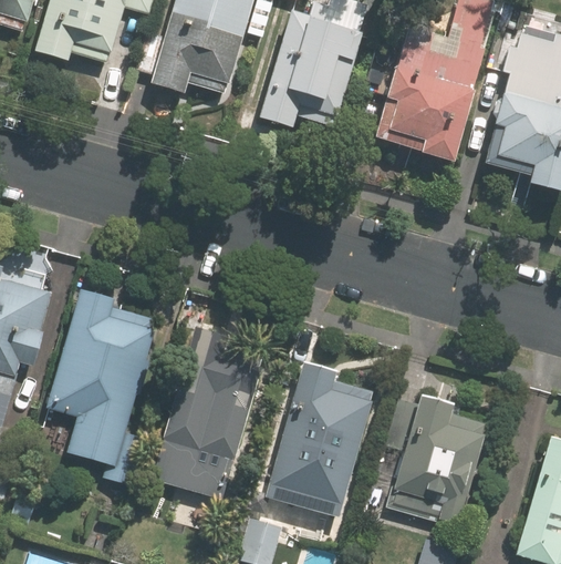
[(0,0),(0,23),(23,31),(31,0),(0,0)]
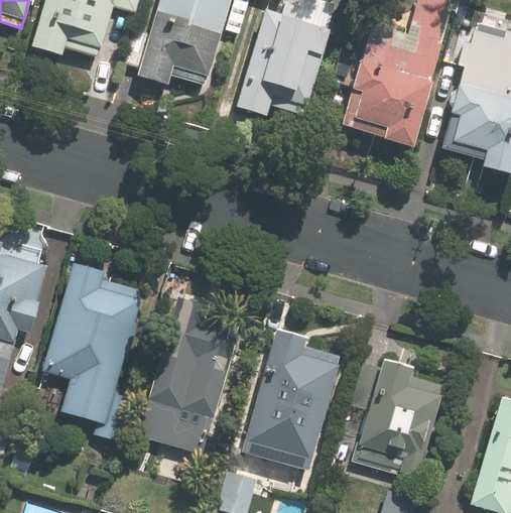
[(140,12),(142,0),(43,0),(31,45),(61,53),(65,45),(97,54),(100,45),(111,4),(140,12)]
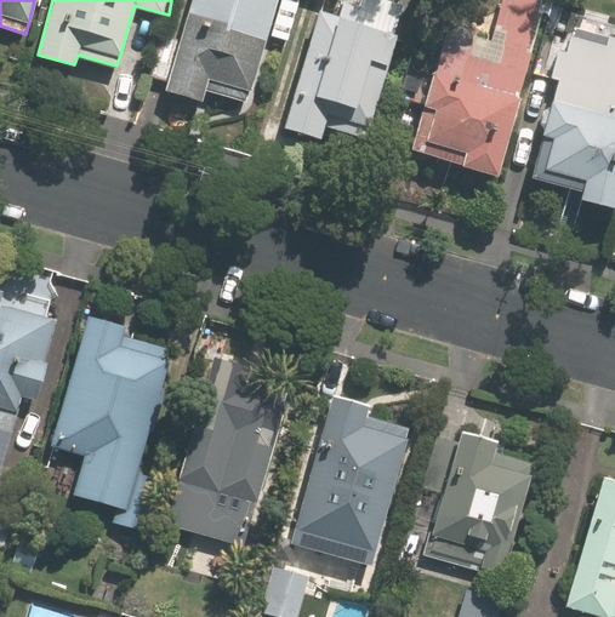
[(246,102),(274,0),(189,0),(180,38),(169,35),(157,76),(168,80),(165,92),(200,102),(204,90),(246,102)]
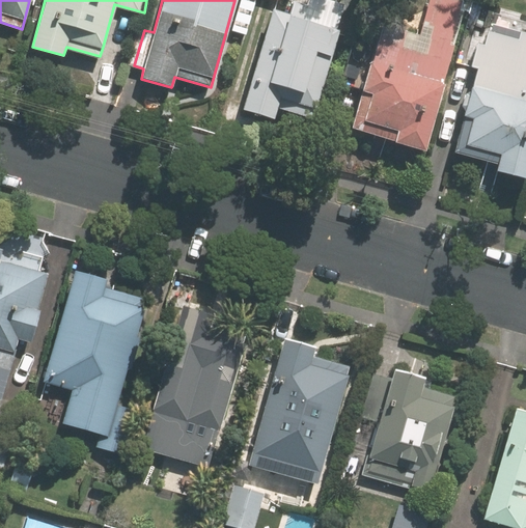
[(426,153),(458,43),(455,42),(467,1),(463,0),(433,0),(423,36),(384,25),(372,64),(369,63),(361,90),(365,91),(355,130),(395,140),(393,143),(426,153)]
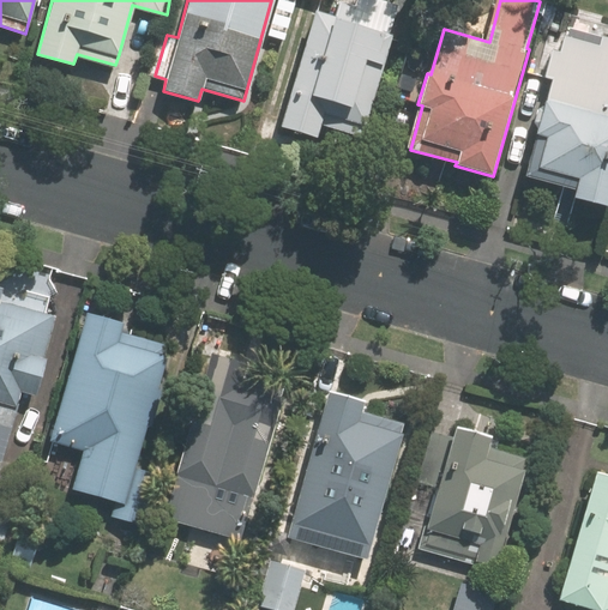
[(371,118),(393,37),(314,16),(282,131),(315,142),(320,126),(362,138),(368,116),(371,118)]
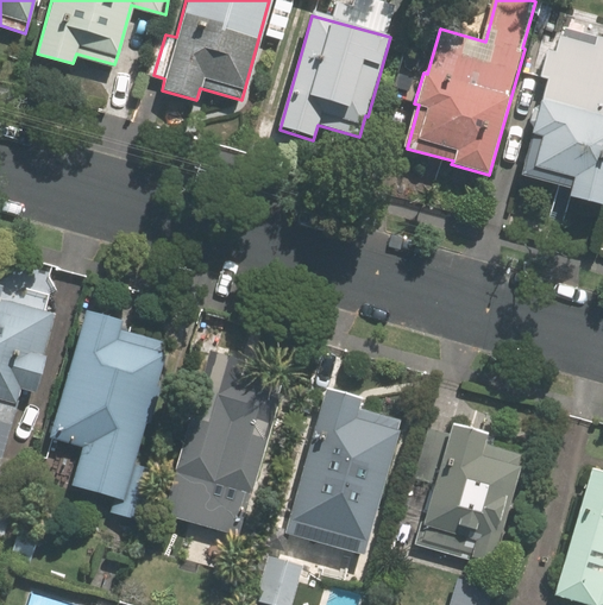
[(559,43),(552,41),(545,69),(552,71),(545,96),(535,102),(533,115),(538,125),(525,169),(573,183),(571,190),(602,199),(602,37),(564,27),(559,43)]
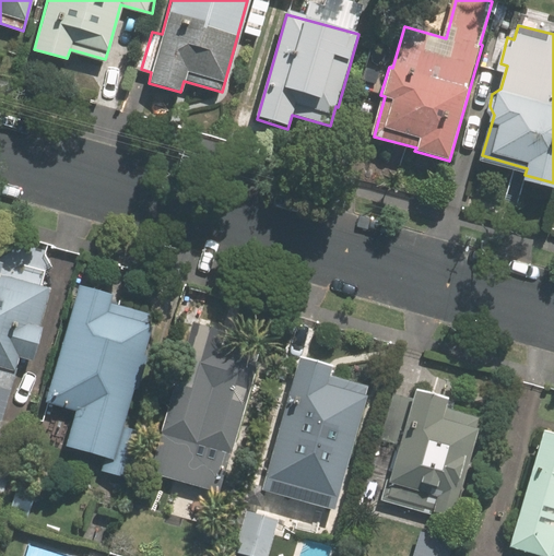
[(37,361),(57,288),(2,274),(6,263),(0,261),(0,418),(6,421),(20,370),(19,370),(23,357),(37,361)]
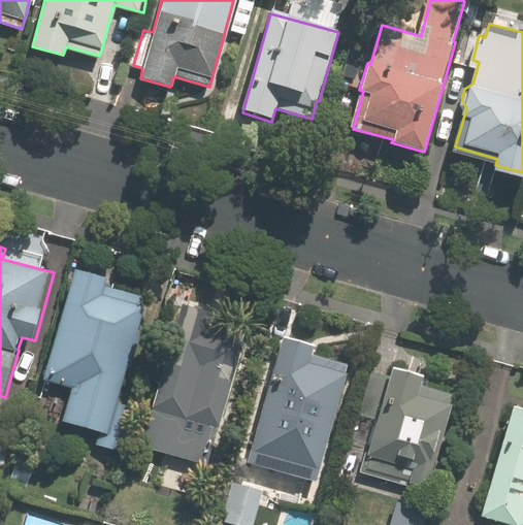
[(105,279),(72,270),(42,378),(73,387),(64,420),(103,431),(100,443),(127,451),(139,407),(118,401),(148,296),(104,284),(105,279)]
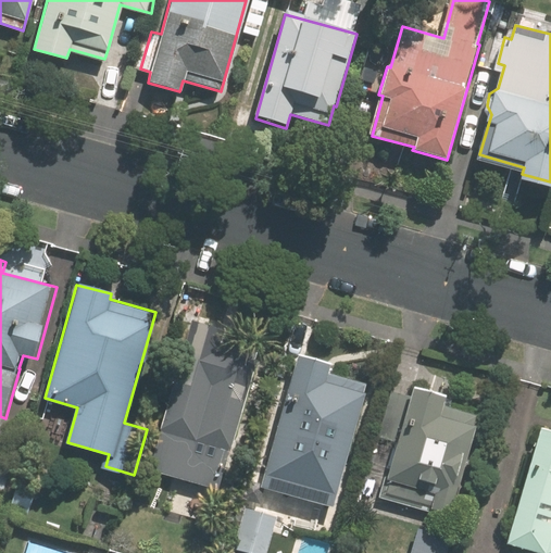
[(222,331),(190,324),(152,469),(223,488),(255,362),(216,352),(222,331)]
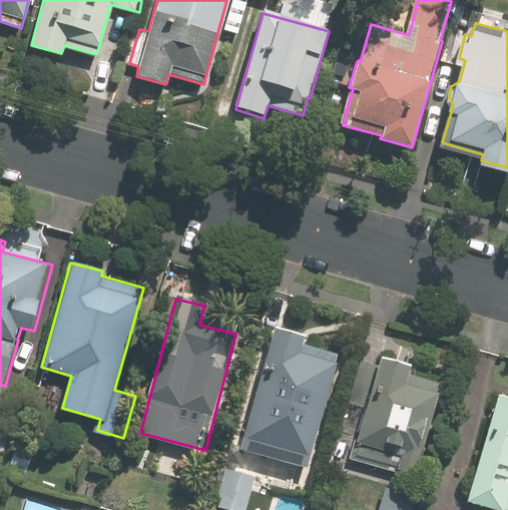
[(304,336),(275,329),(241,446),(310,466),(342,354),(302,343),(304,336)]
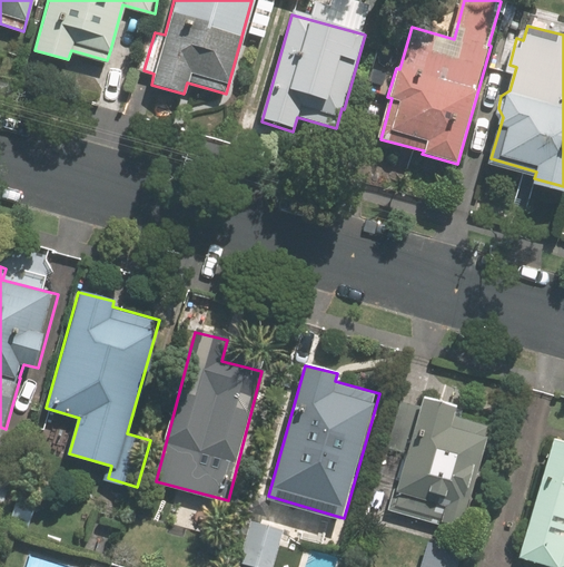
[(443,517),(463,522),(492,426),(452,413),(453,407),(422,398),(419,403),(406,399),(393,445),(407,448),(395,489),(398,490),(393,507),(443,521),(443,517)]
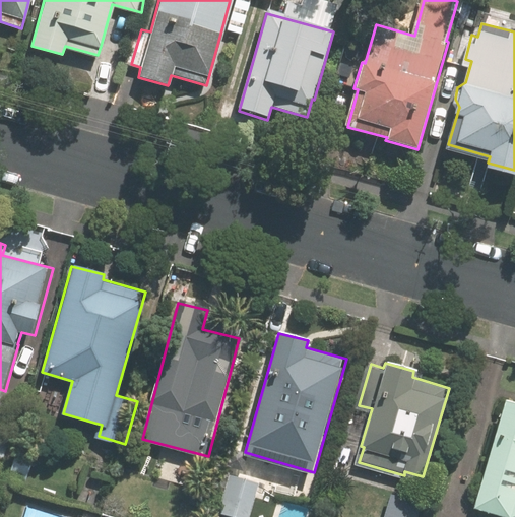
[(514,404),(505,401),(475,509),(506,516),(505,516),(514,516),(514,404)]
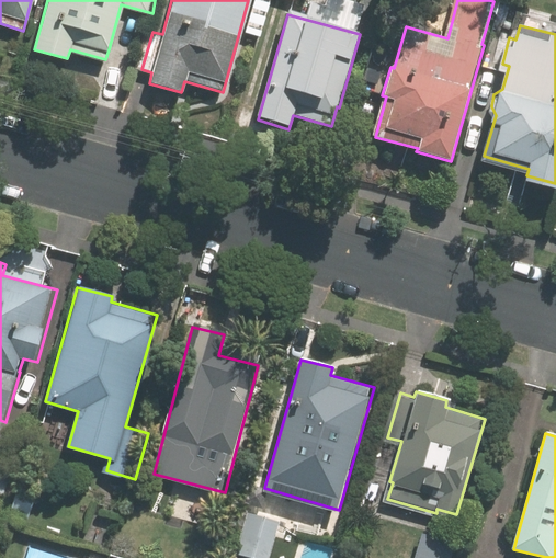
[(0,509),(1,510),(14,466),(0,462),(0,509)]
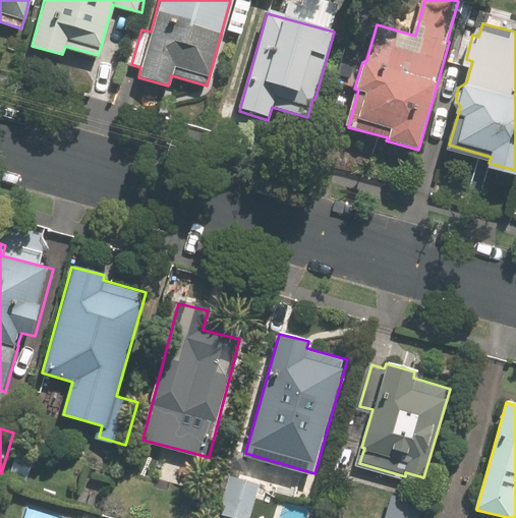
[(10,480),(25,484),(35,453),(18,448),(10,480)]
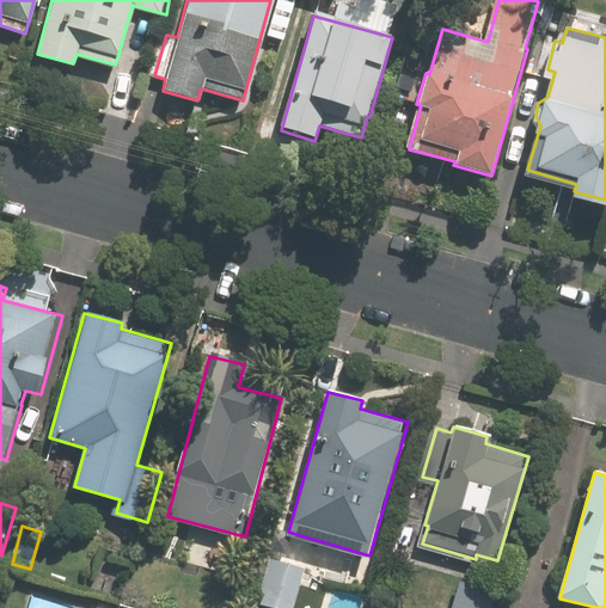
[(292,607),(303,567),(267,559),(257,603),(277,607),(292,607)]
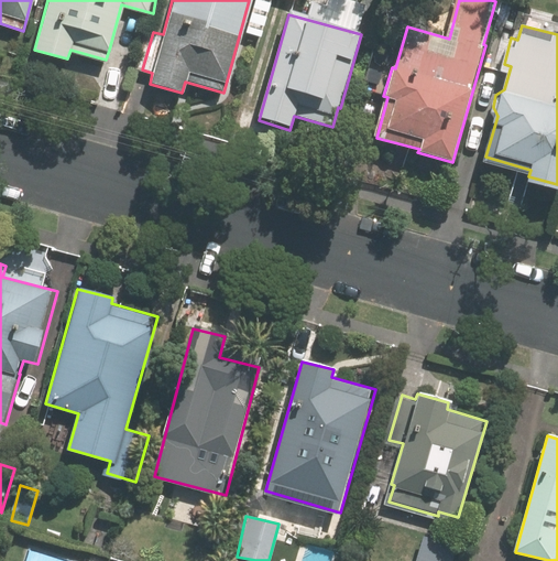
[(441,560),(457,560),(462,542),(437,536),(430,558),(441,560)]
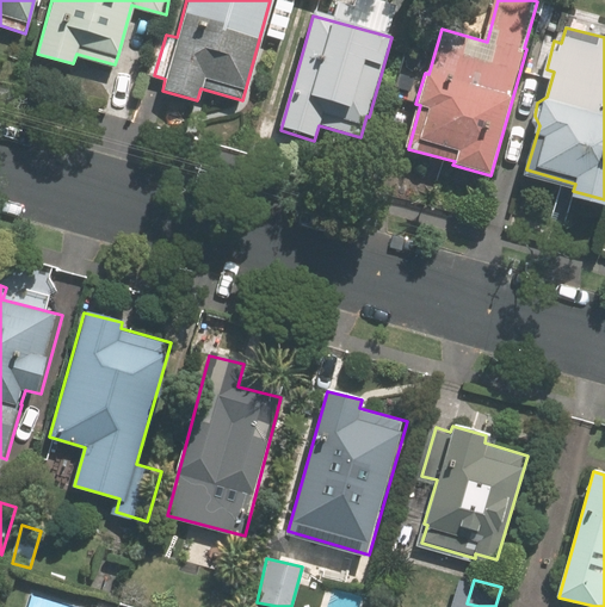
All buildings are outlined.
